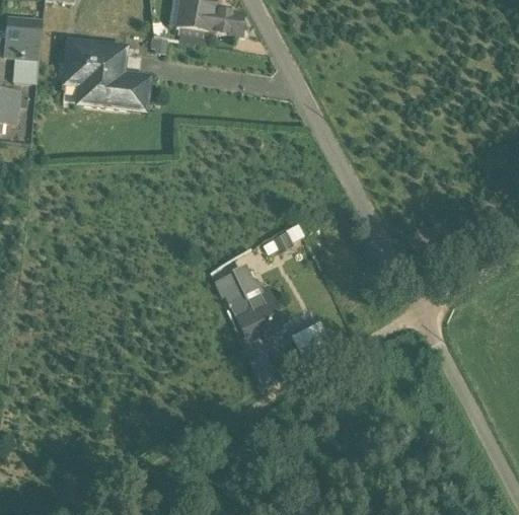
[(188,0),(183,28),(211,32),(215,10),(216,0),(188,0)]
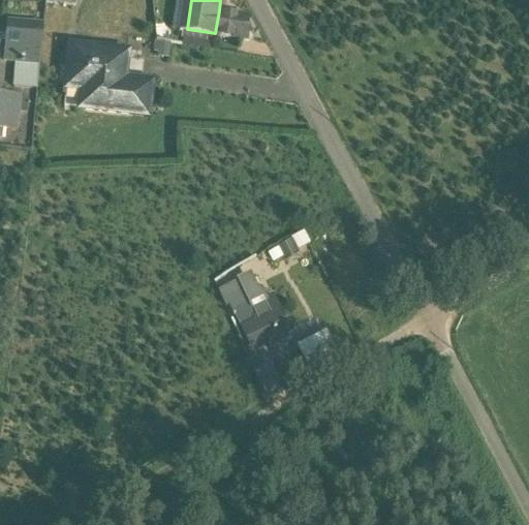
[(247,16),(219,10),(215,33),(249,38),(252,35),(253,30),(250,26),(246,25),(247,16)]
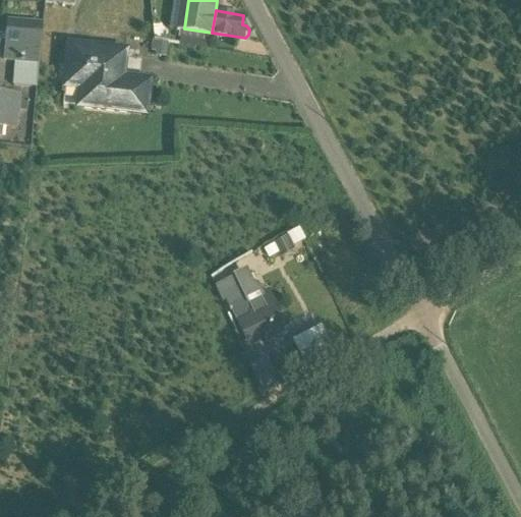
[(42,21),(7,18),(3,57),(38,60),(42,21)]
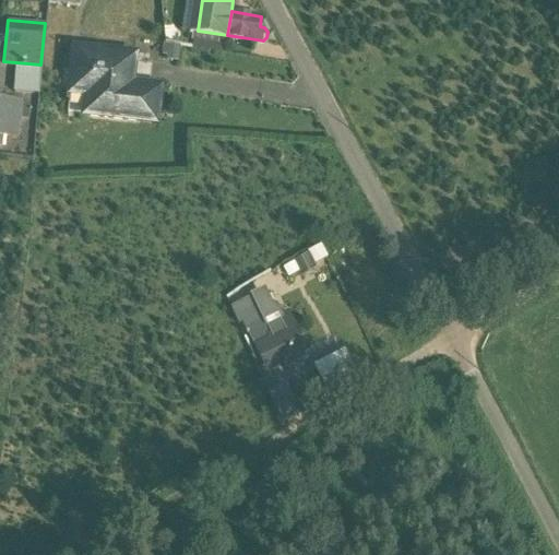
[(131,52),(74,46),(70,85),(87,87),(84,110),(156,118),(159,85),(128,82),(131,52)]
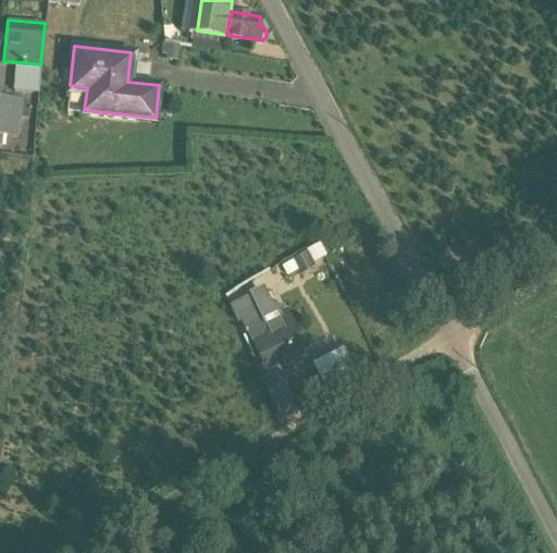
[(12,98),(0,97),(0,131),(8,132),(12,98)]
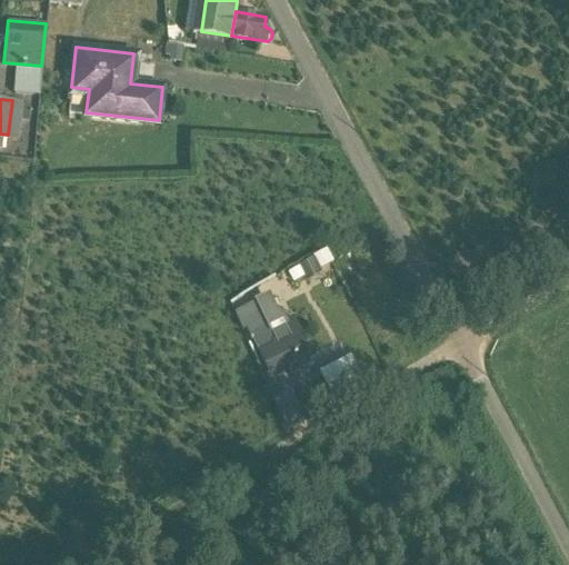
[(269,324),(275,335),(298,324),(293,315),(285,319),(280,309),(272,305),(268,294),(257,299),(269,324)]
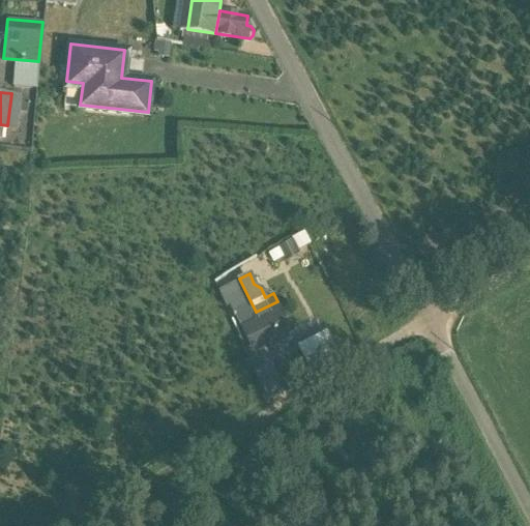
[(239,279),(223,287),(235,310),(251,301),(239,279)]
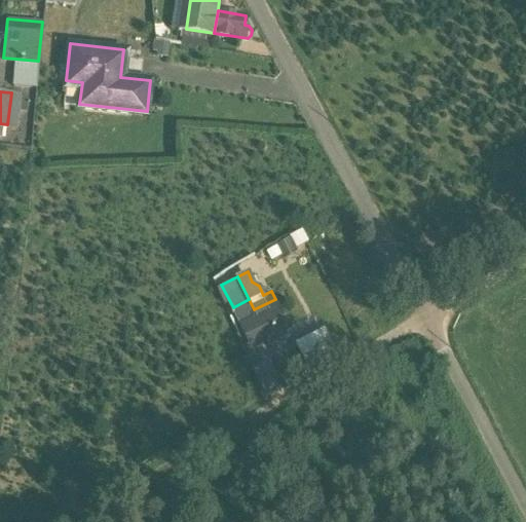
[(249,299),(233,307),(241,324),(254,318),(252,311),(254,309),(249,299)]
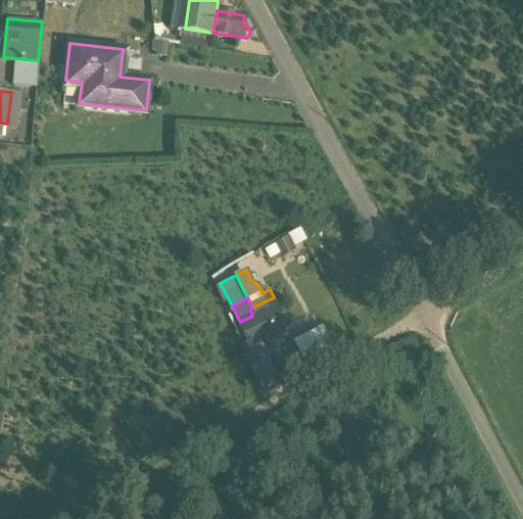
[(252,308),(250,310),(252,316),(240,322),(249,341),(287,323),(274,297),(252,308)]
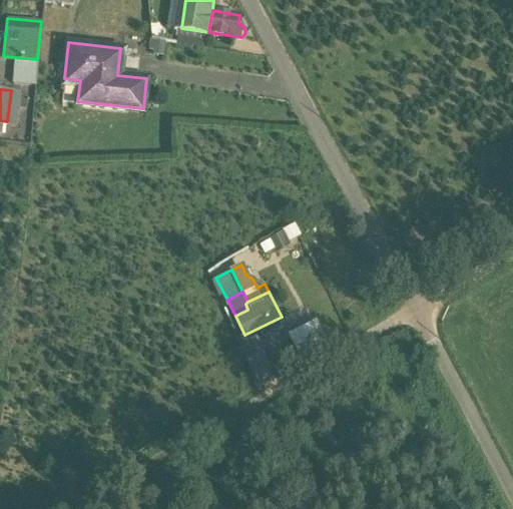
[(259,378),(276,371),(266,346),(248,353),(259,378)]
